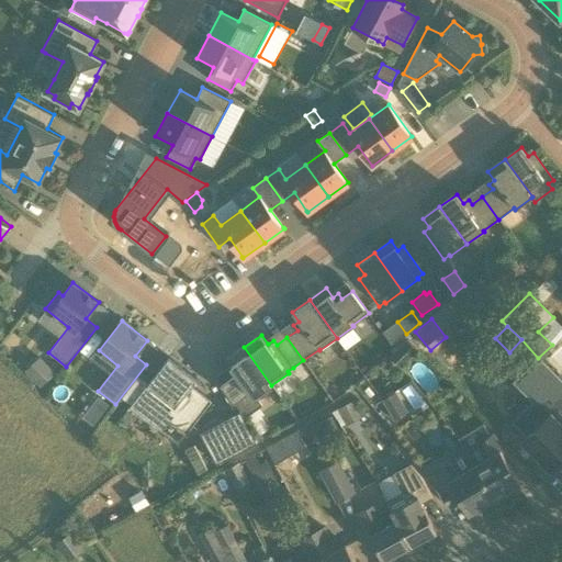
[(401,368),(417,350),(407,340),(391,357),(401,368)]
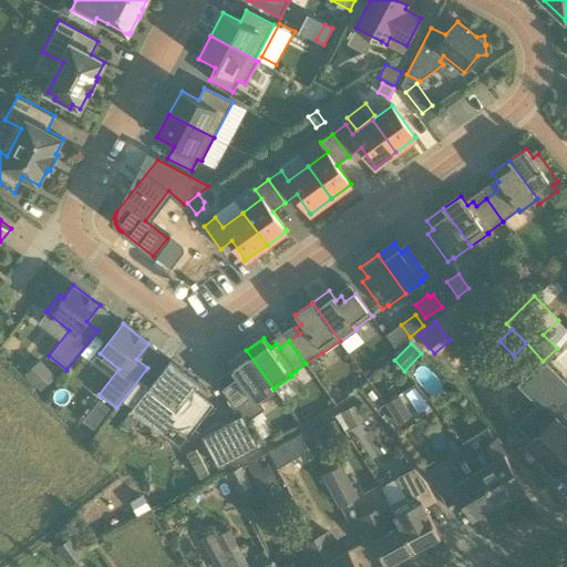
[(239,375),(224,387),(225,388),(248,420),(265,409),(258,400),(266,394),(274,389),(246,350),(238,356),(229,362),(233,367),(236,372),(239,375)]
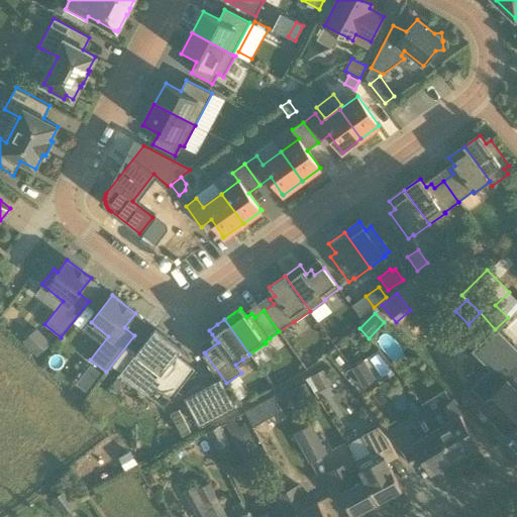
[(153,325),(118,372),(143,391),(154,378),(173,392),(193,365),(175,350),(180,344),(153,325)]
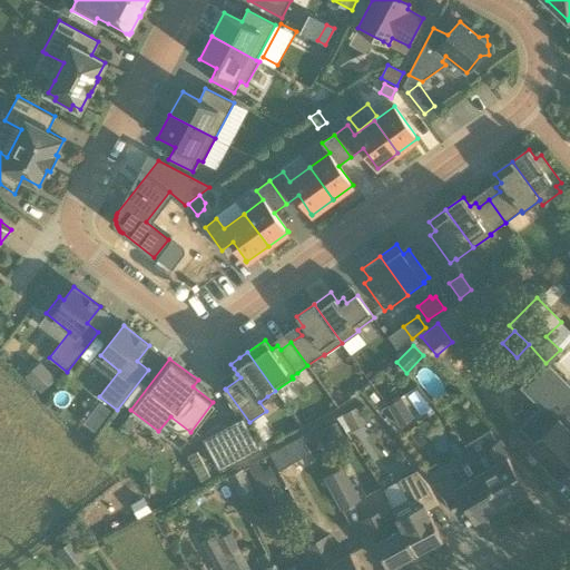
[(40,362),(26,376),(41,392),(56,377),(40,362)]
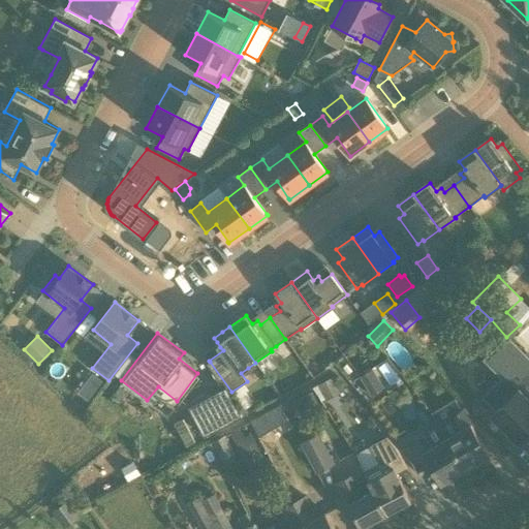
[(361,376),(372,395),(383,387),(372,369),(361,376)]
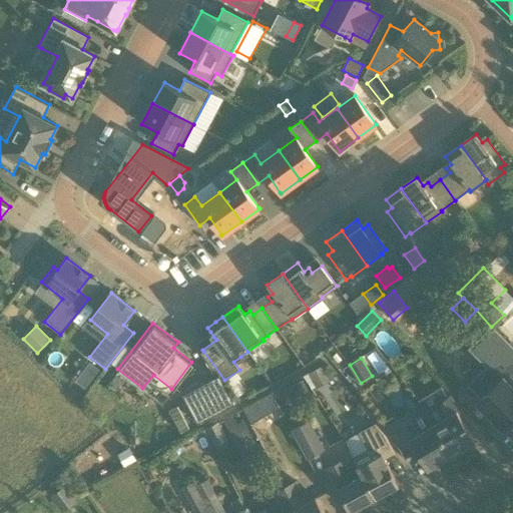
[(89,362),(82,371),(92,379),(100,370),(89,362)]
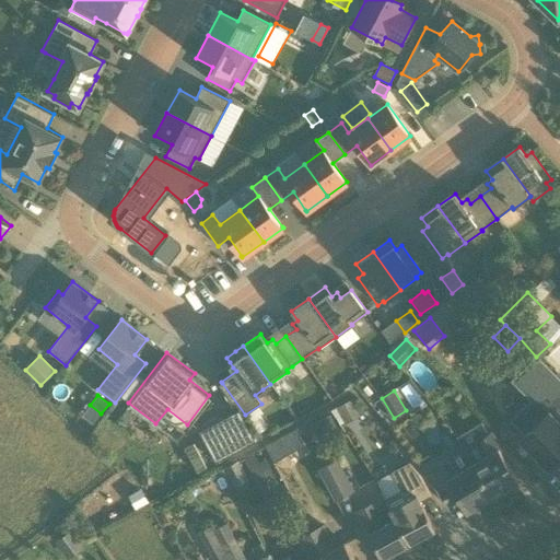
[(352,399),(336,408),(343,422),(343,423),(361,415),(352,399)]
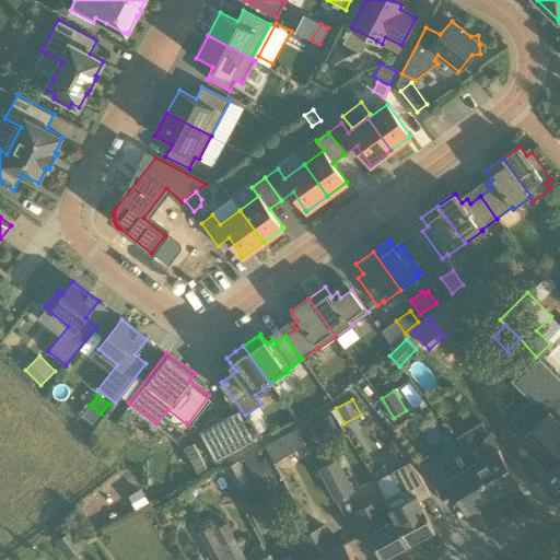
[(201,430),(219,458),(256,436),(240,408),(201,430)]
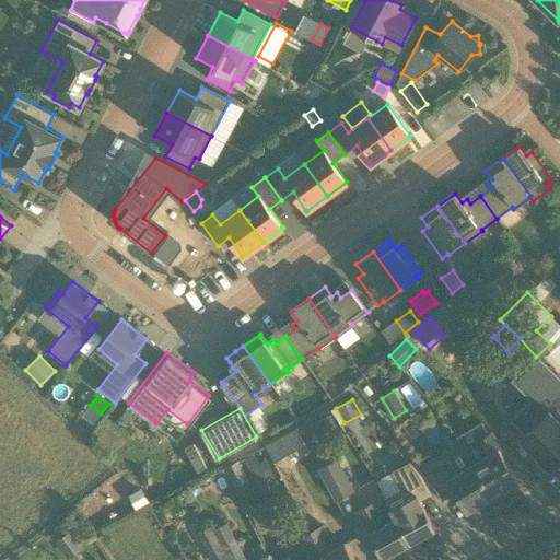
[(548,465),(558,455),(559,456),(559,421),(548,409),(520,436),(548,465)]
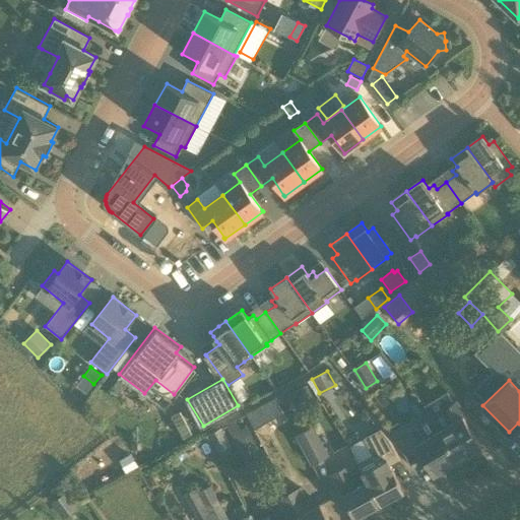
[(474,429),(455,401),(431,416),(439,431),(457,462),(481,448),(471,431),(474,429)]
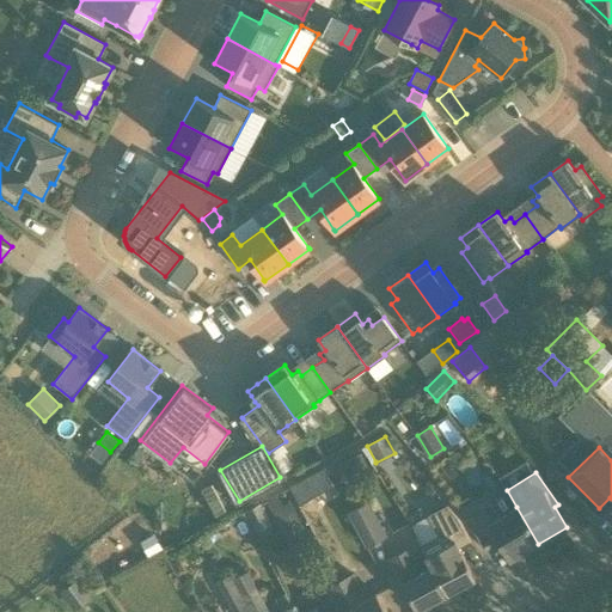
[(0,476),(0,506),(16,491),(0,476)]
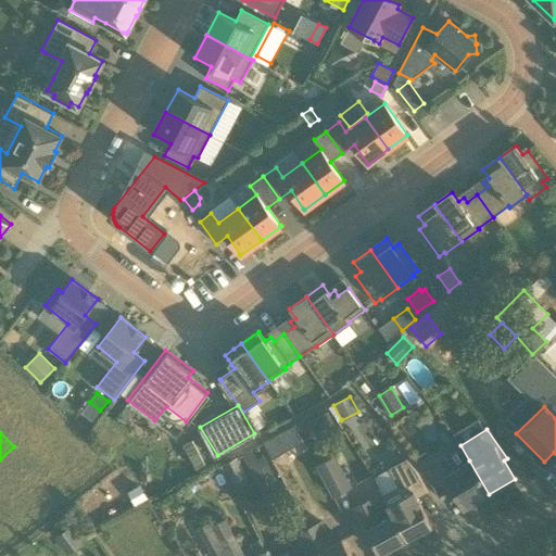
[(283,434),(268,443),(277,457),(292,450),(283,434)]
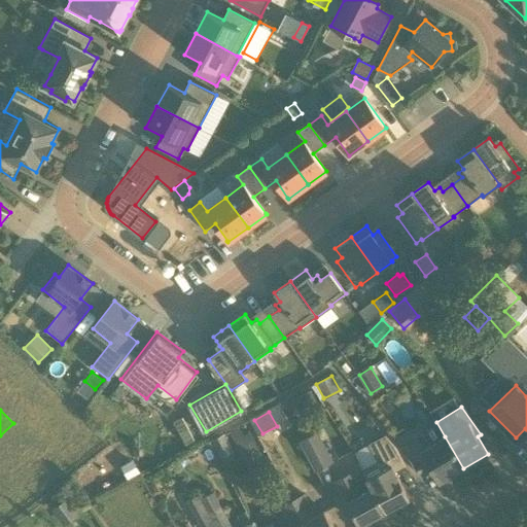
[(176,421),(184,443),(196,438),(187,417),(176,421)]
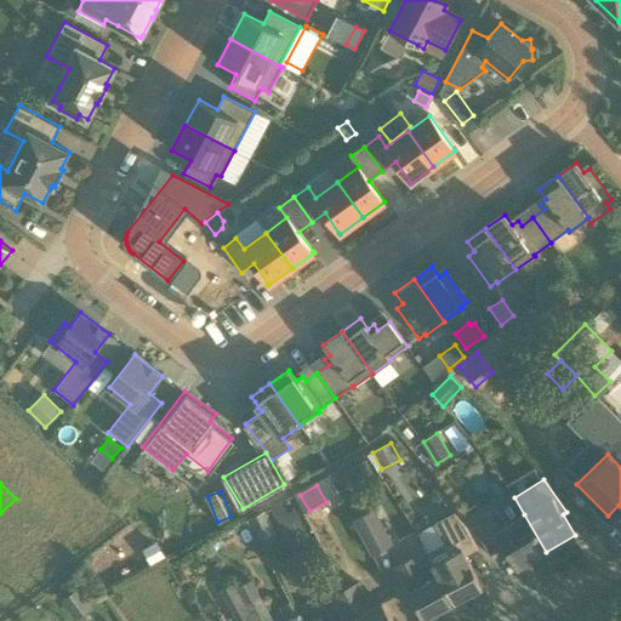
[(271,507),(286,536),(303,527),(294,508),(286,512),(281,502),(271,507)]
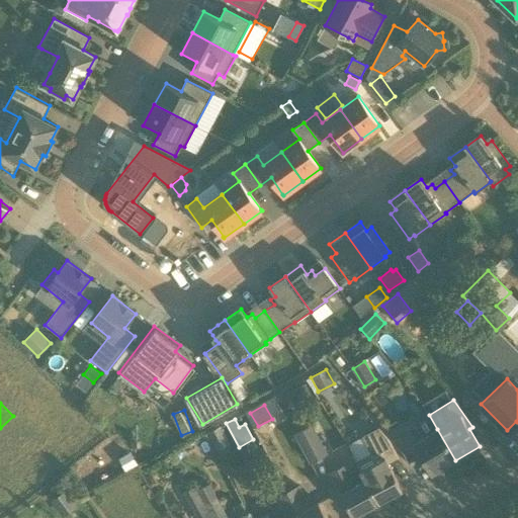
[(414,423),(402,431),(418,459),(421,457),(431,475),(455,460),(437,429),(423,438),(414,423)]
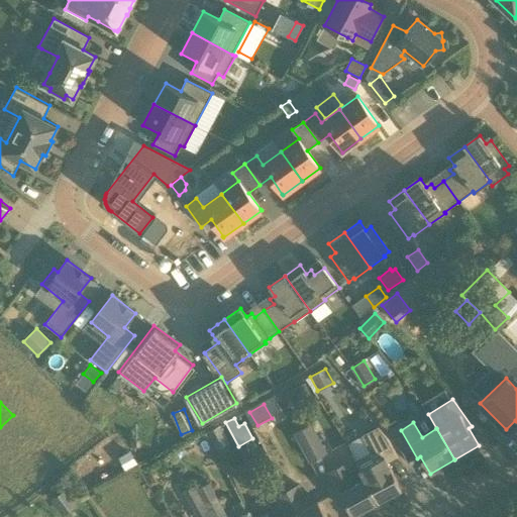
[(310,424),(296,432),(312,460),(325,452),(310,424)]
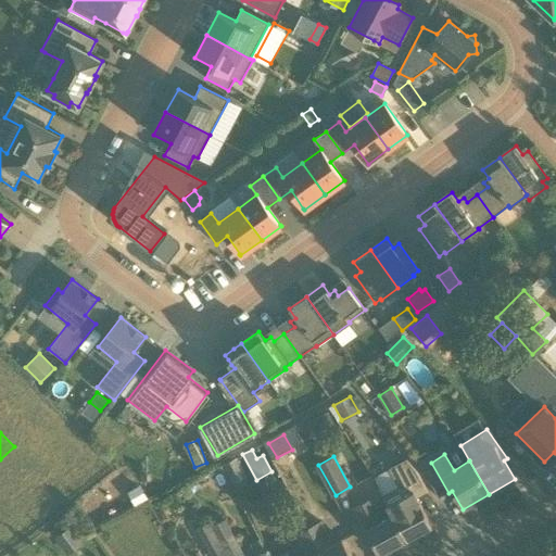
[(392,516),(405,541),(432,526),(416,495),(427,490),(416,470),(406,459),(389,468),(399,487),(382,496),(392,516)]
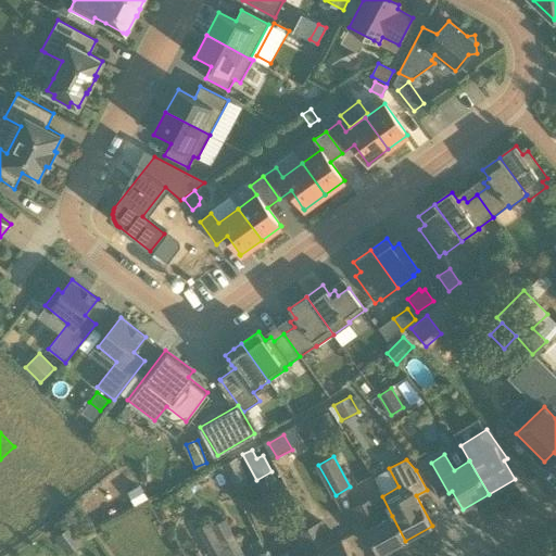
[(353,508),(378,555),(405,541),(392,516),(382,521),(370,498),(353,508)]
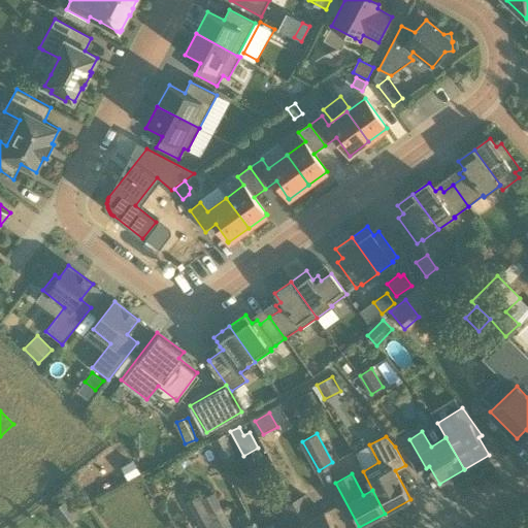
[(230,527),(212,495),(200,501),(213,527),(230,527)]
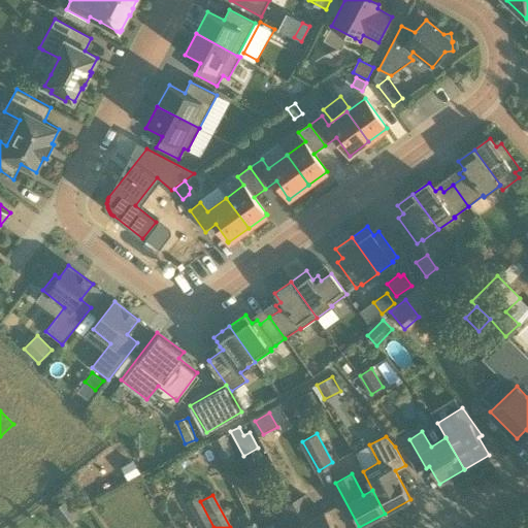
[(292,501),(305,527),(333,527),(325,512),(315,517),(303,495),(292,501)]
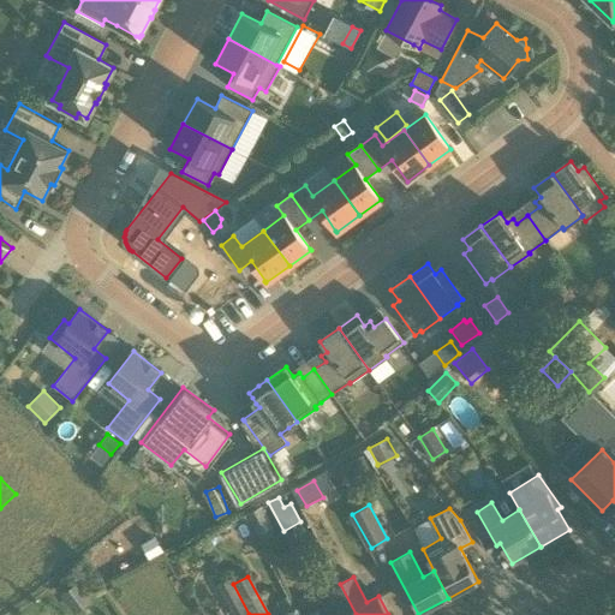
[(249,614),(233,584),(231,579),(218,587),(232,614),(249,614)]
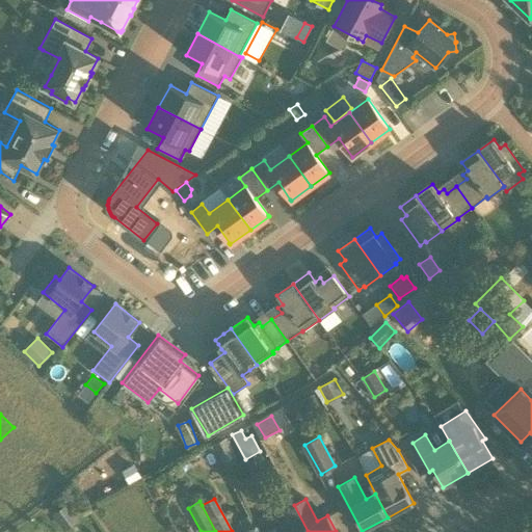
[(294,531),(308,531),(294,505),(283,511),(294,531)]
